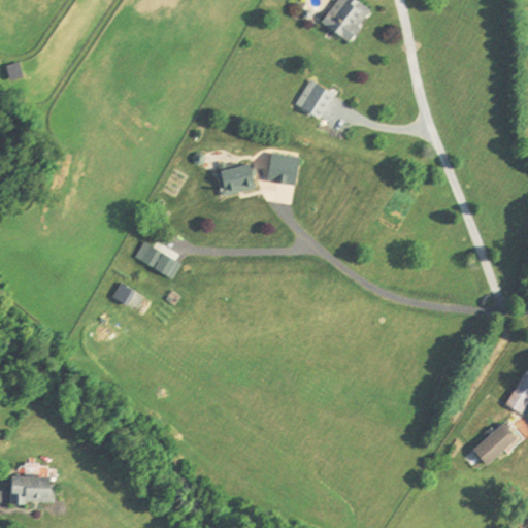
[(339,0),(324,21),(349,41),(360,28),(358,27),(371,9),(360,0),(339,0)]
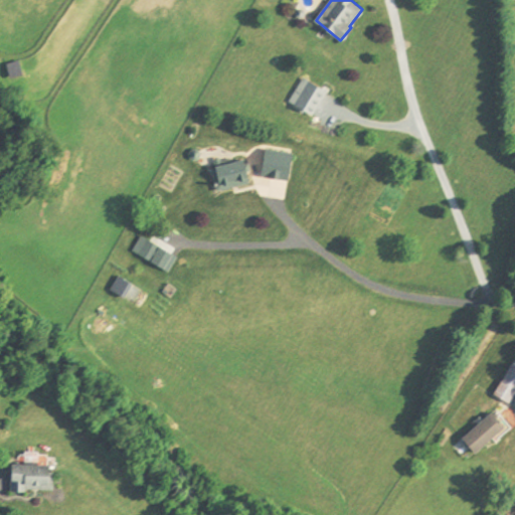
[(315,113),(326,87),(306,77),(295,104),(315,113)]
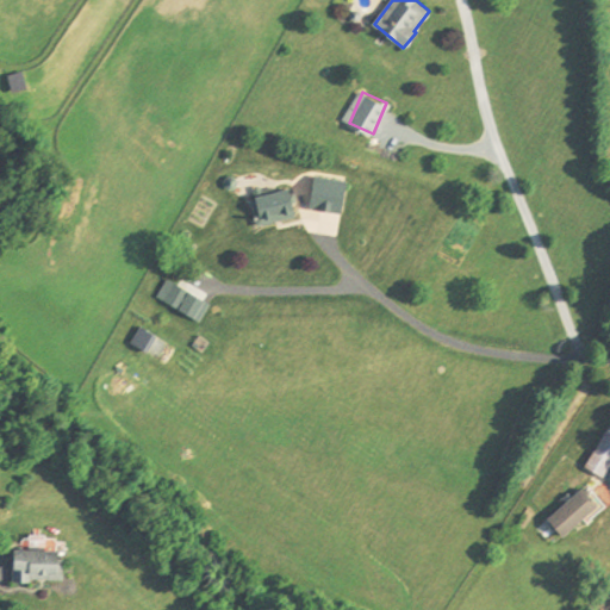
[(257,198),(262,225),(303,219),(298,191),(257,198)]
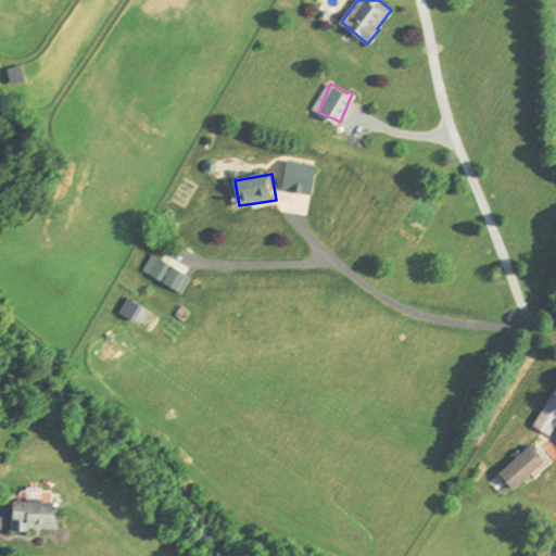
[(148,273),(175,286),(182,269),(155,256),(148,273)]
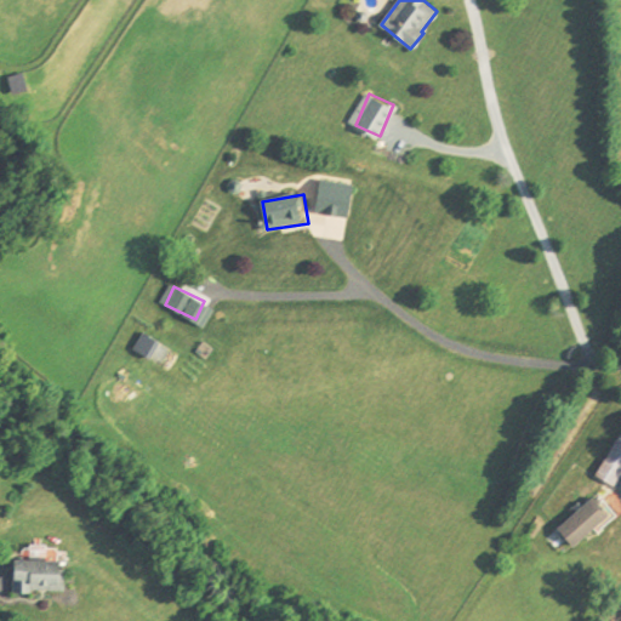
[(165,345),(152,335),(142,349),(154,359),(165,345)]
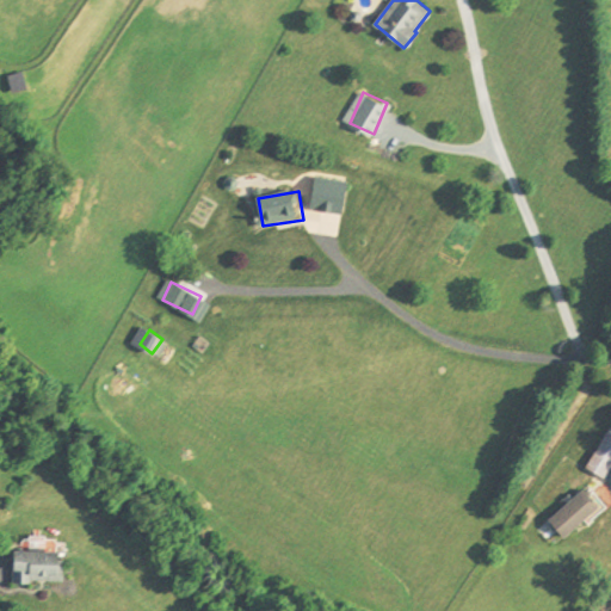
[(593,480),(610,450),(610,433),(599,427),(574,469),(593,480)]
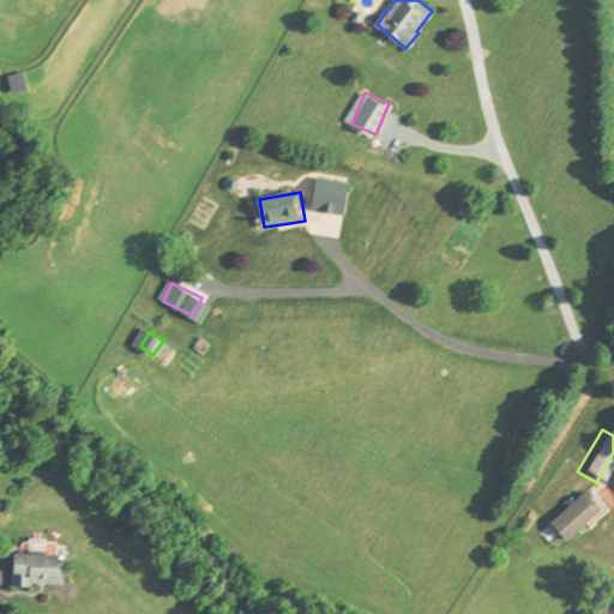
[(537,523),(552,542),(591,510),(576,492),(537,523)]
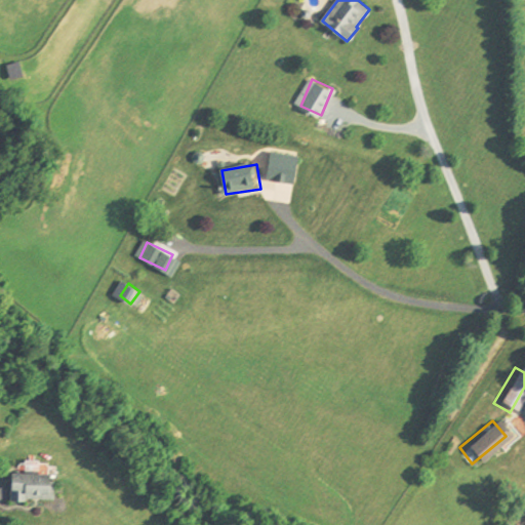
[(10,500),(27,501),(27,498),(54,499),(54,482),(49,482),(49,474),(13,473),(12,488),(11,488),(10,500)]
